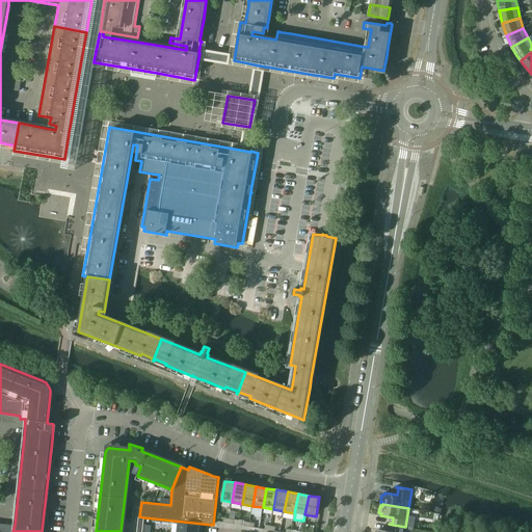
[(173,523),(171,531),(197,531),(198,525),(179,523),(179,524),(173,523)]
